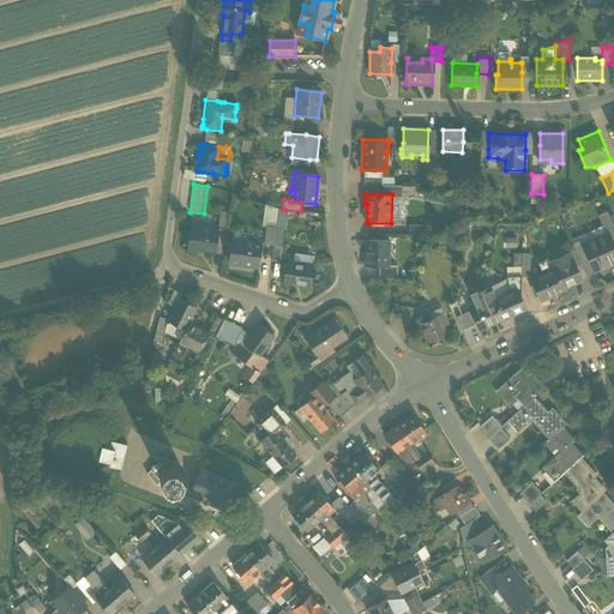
[(265,205),(263,226),(266,227),(276,228),(278,209),(265,205)]
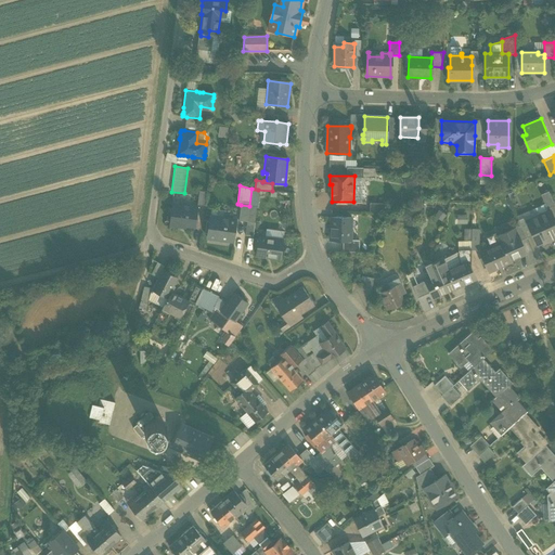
[(249,206),(256,207),(258,190),(255,189),(252,189),(249,206)]
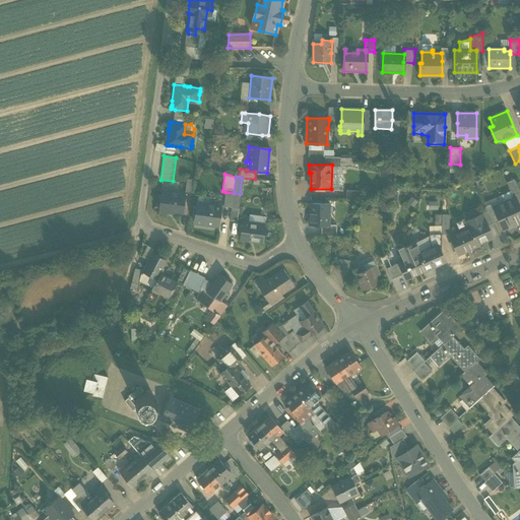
[(193,180),(187,179),(185,192),(192,192),(193,180)]
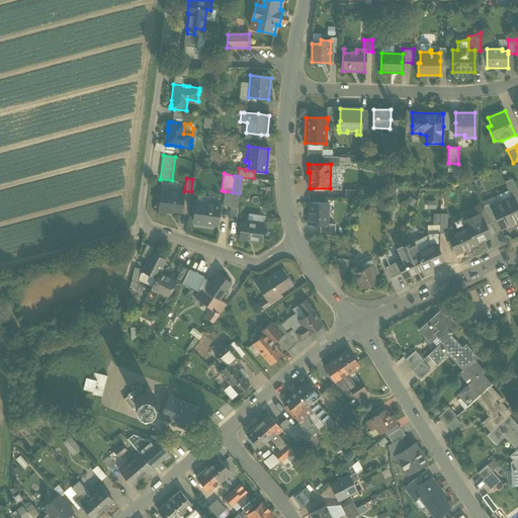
[(512,178),(505,182),(510,194),(517,191),(512,178)]
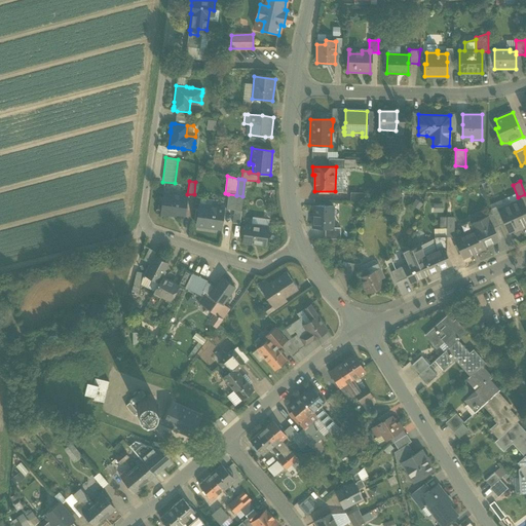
[(366,192),(350,192),(350,200),(365,200),(366,192)]
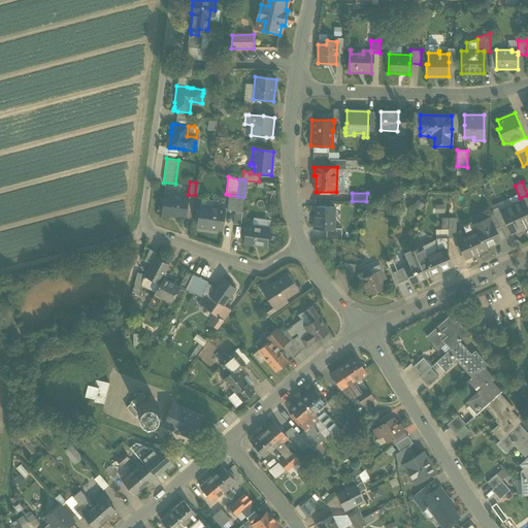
[(188,197),(163,194),(161,213),(170,216),(171,213),(186,216),(188,197)]
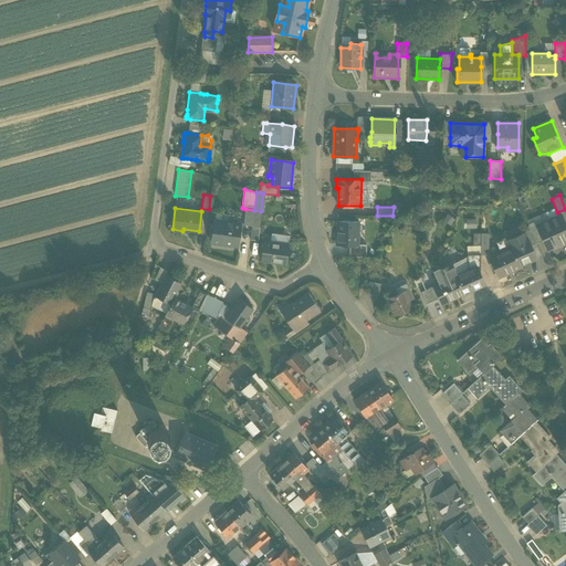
[(254,210),(245,209),(243,226),(252,227),(254,210)]
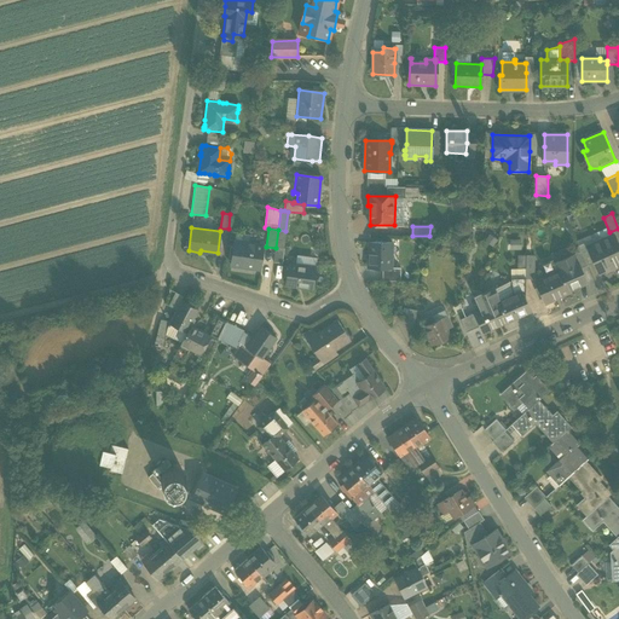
[(285,231),(278,230),(276,248),(284,249),(287,231),(285,231)]
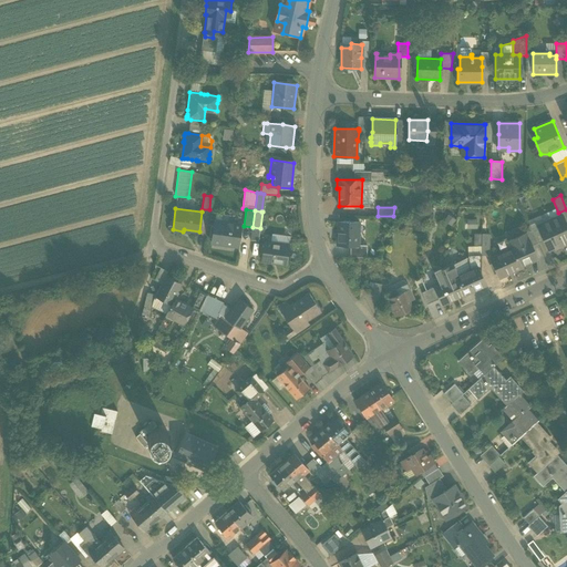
[(566,226),(562,215),(549,220),(560,245),(566,241),(566,226)]
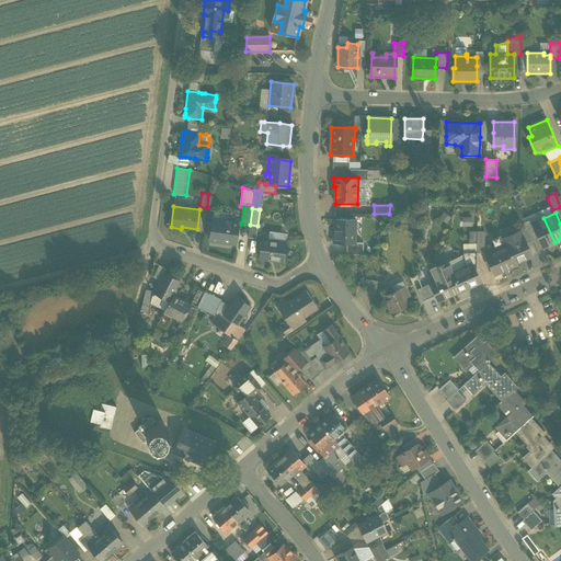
[(533,224),(531,224),(538,238),(542,248),(554,242),(544,218),(533,224)]
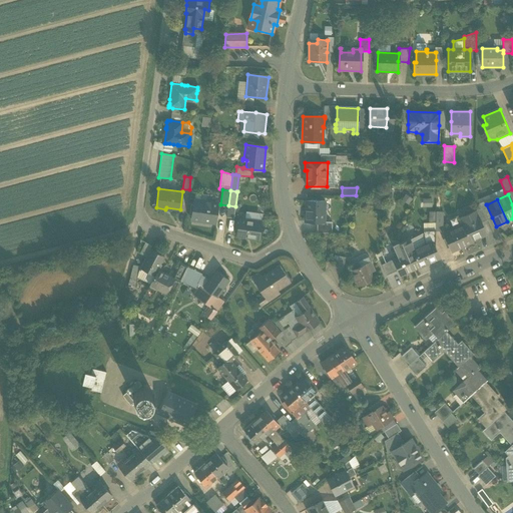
[(217,203),(193,200),(191,219),(215,222),(217,203)]
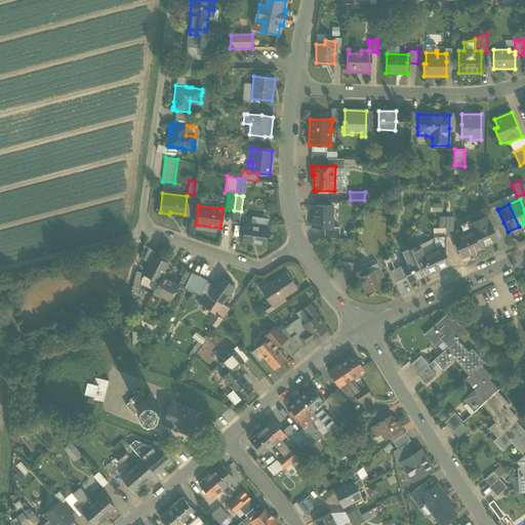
[(496,205),(490,208),(497,225),(503,223),(497,209),(498,209),(496,205)]
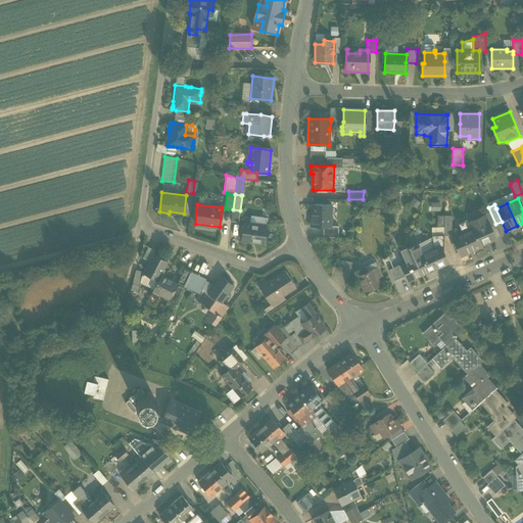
[(332,205),(312,205),(312,227),(324,228),(331,228),(331,226),(332,205)]
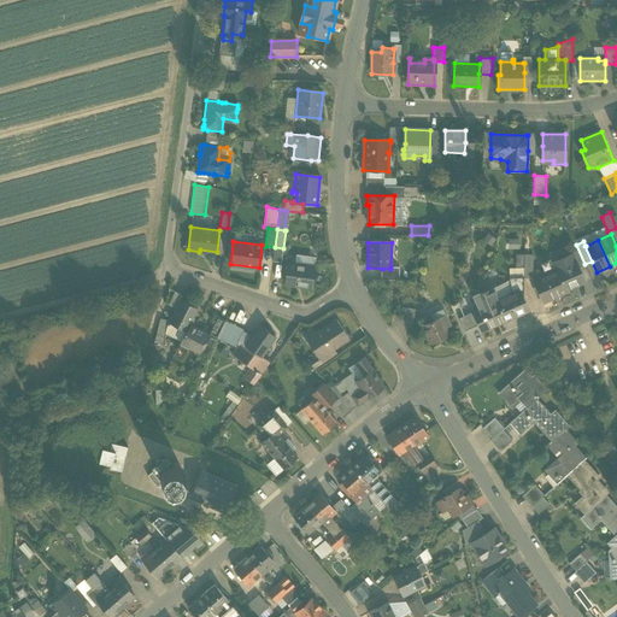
[(283,248),(275,247),(272,260),(281,262),(283,248)]
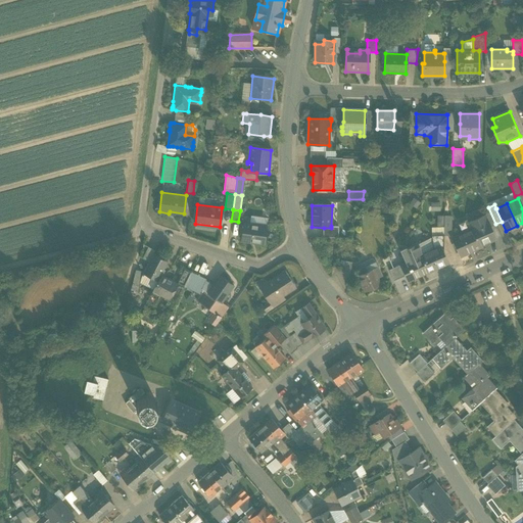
[(430,234),(449,235),(449,215),(435,215),(435,226),(430,226),(430,234)]
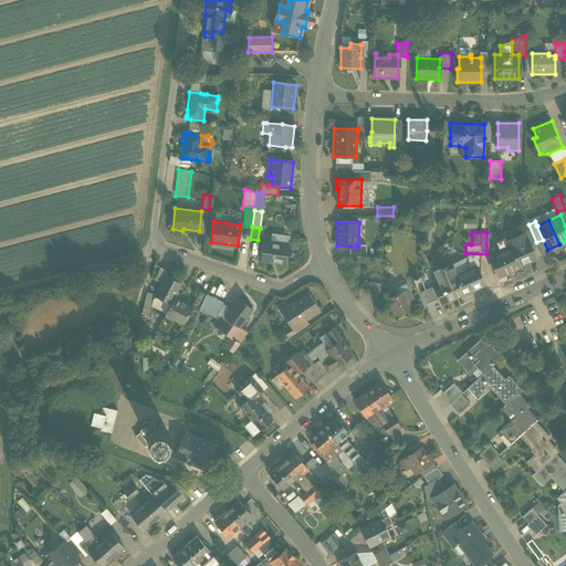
[(524,233),(509,240),(509,241),(512,248),(521,265),(535,259),(524,233)]
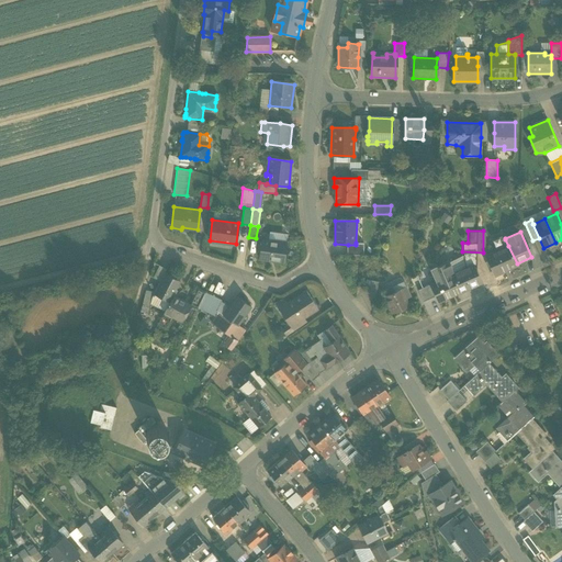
[(288,235),(272,233),(271,240),(261,239),(259,259),(283,262),(288,235)]
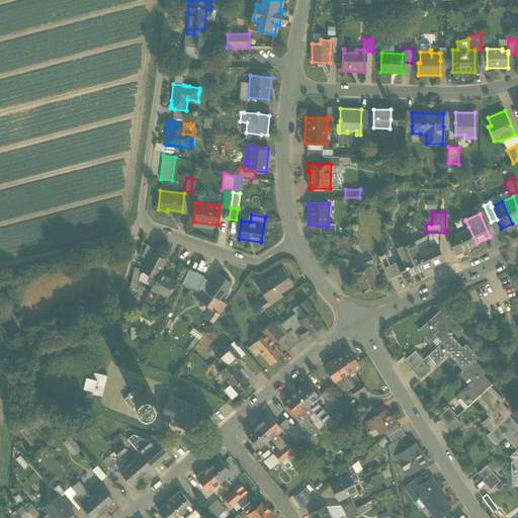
[(461,218),(454,222),(458,232),(447,237),(455,255),(464,251),(464,250),(477,244),(477,243),(468,227),(465,221),(463,222),(461,218)]
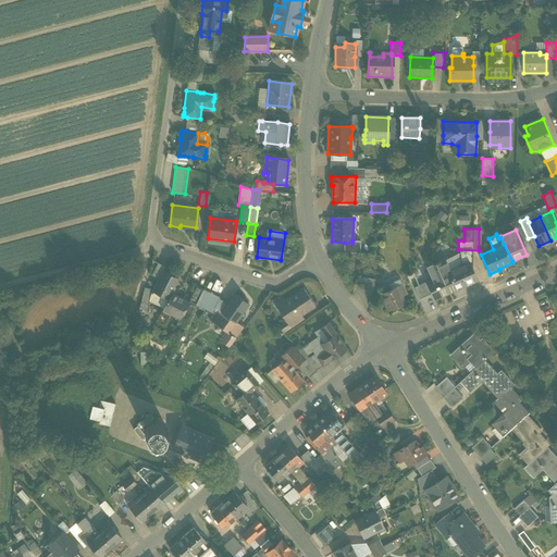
[(360,242),(353,240),(353,243),(345,243),(344,252),(360,254),(360,242)]
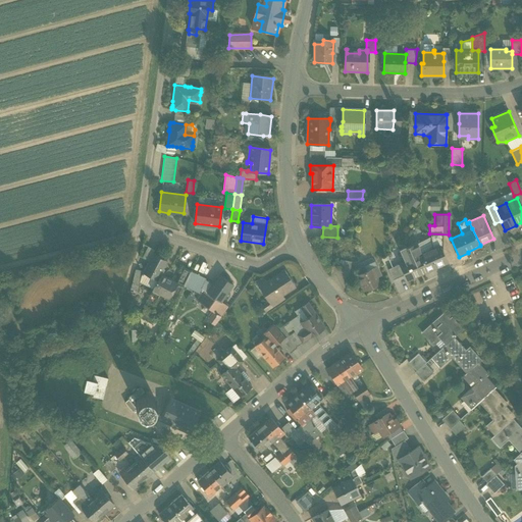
[(316,228),(307,230),(308,237),(317,235),(316,228)]
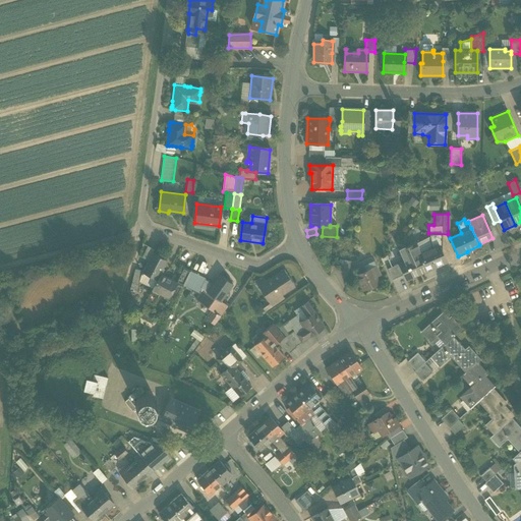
[(426,251),(420,254),(415,243),(408,246),(412,257),(419,274),(433,268),(426,251)]
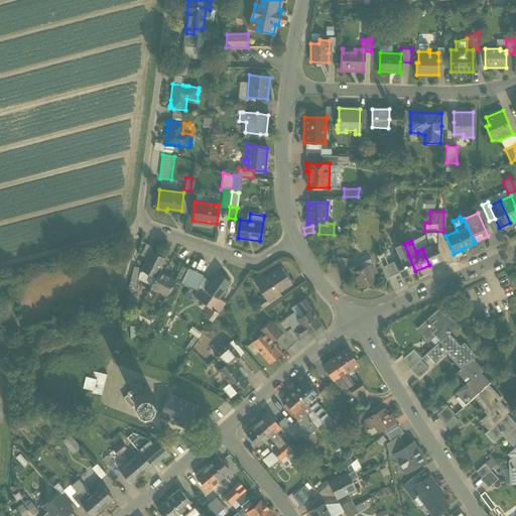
[(404,244),(396,248),(399,254),(401,253),(403,258),(408,255),(404,244)]
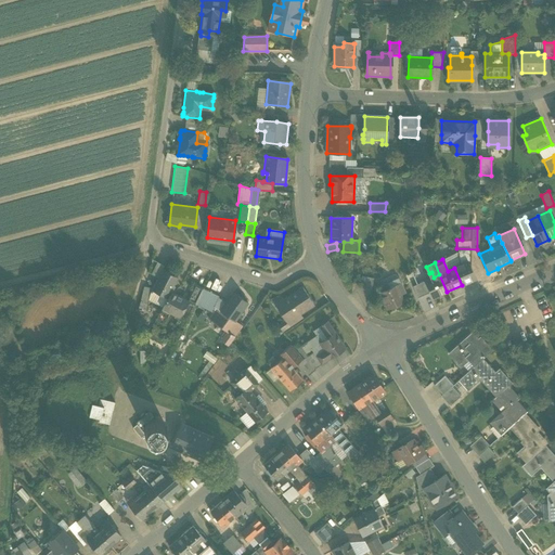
[(467,262),(454,268),(462,285),(475,279),(467,262)]
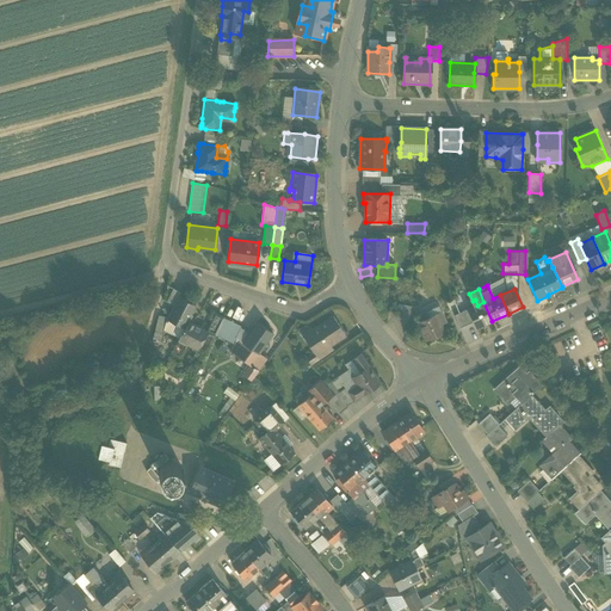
[(179,297),(167,320),(166,319),(166,321),(164,329),(179,338),(184,328),(185,329),(189,321),(187,320),(196,306),(179,297)]
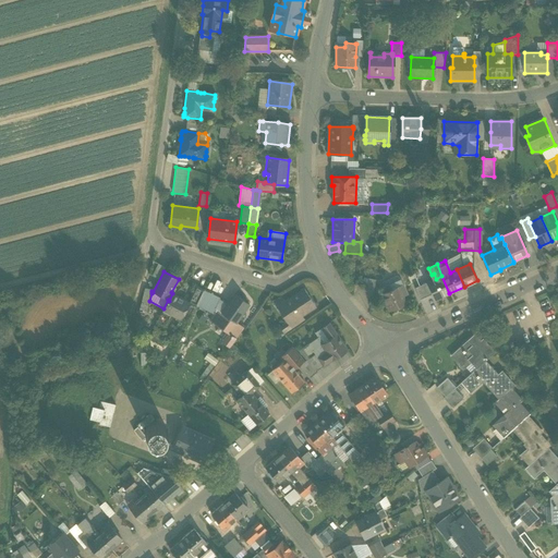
[(420,271),(412,275),(417,287),(424,283),(420,271)]
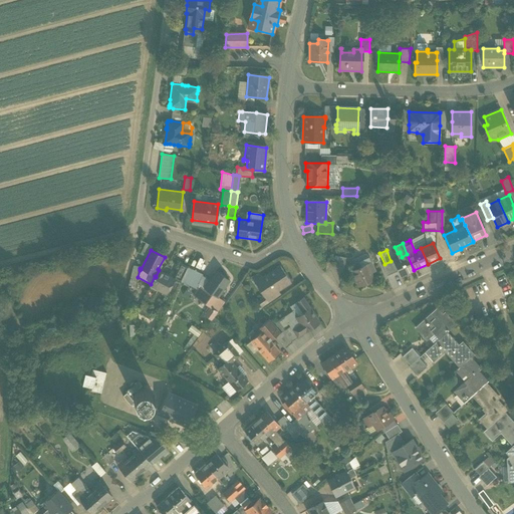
[(402,257),(393,260),(400,276),(414,270),(407,254),(402,257)]
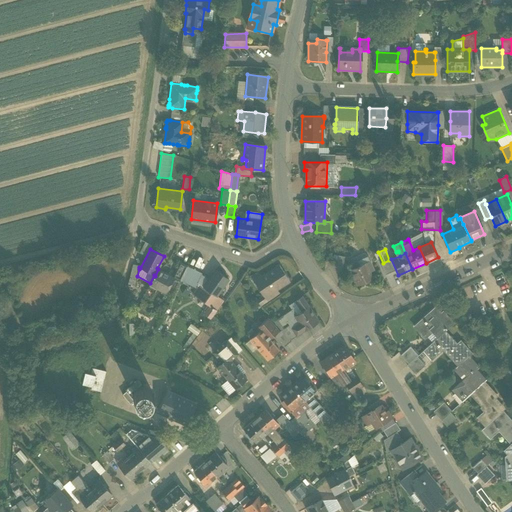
[(344,257),(338,256),(335,267),(342,269),(344,257)]
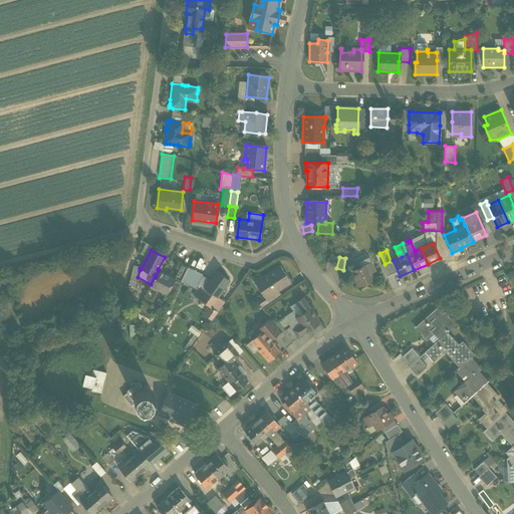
[(374,271),(370,262),(366,264),(370,273),(374,271)]
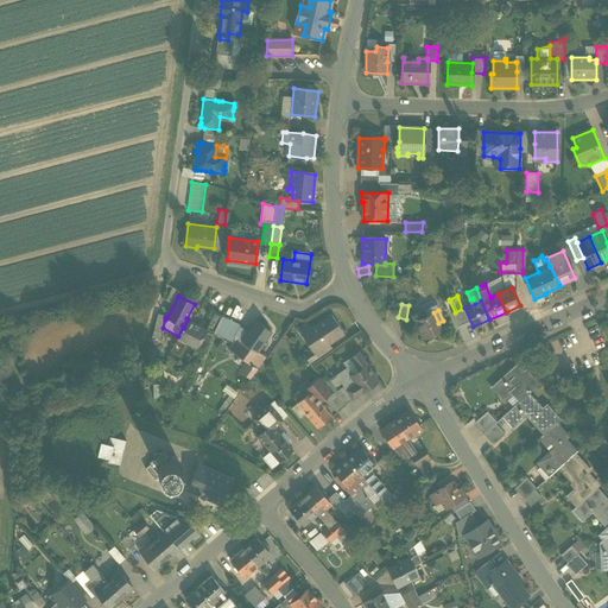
[(223,316),(214,311),(204,329),(207,330),(215,334),(223,317),(223,316)]
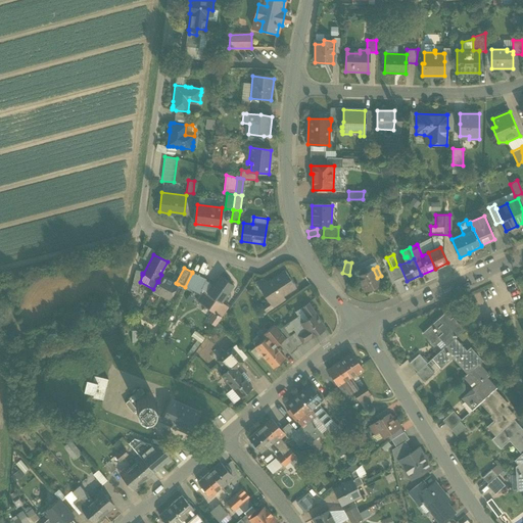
[(373,269),(366,272),(364,268),(357,271),(365,291),(379,285),(377,278),(373,269)]
